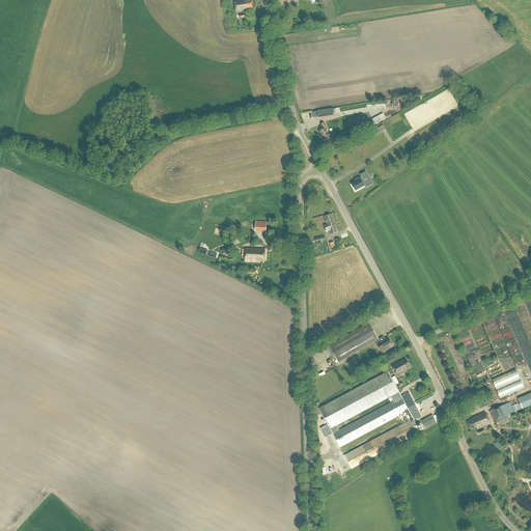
[(243,2),(243,1),(235,2),(236,11),(243,10),(244,15),(241,16),(241,19),(245,18),(245,17),(247,17),(247,10),(254,9),(252,1),(243,2)]
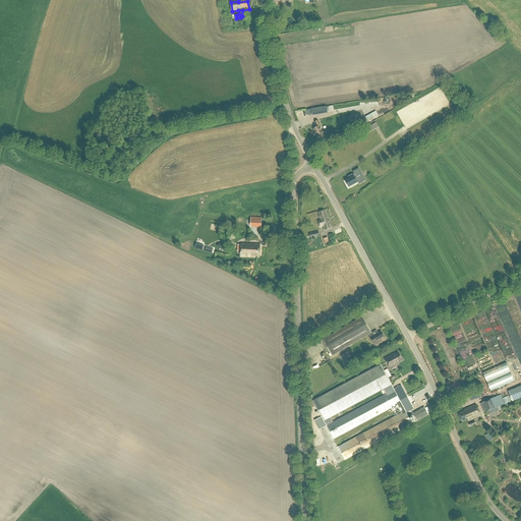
[(328,113),(327,106),(311,109),(312,115),(328,113)]
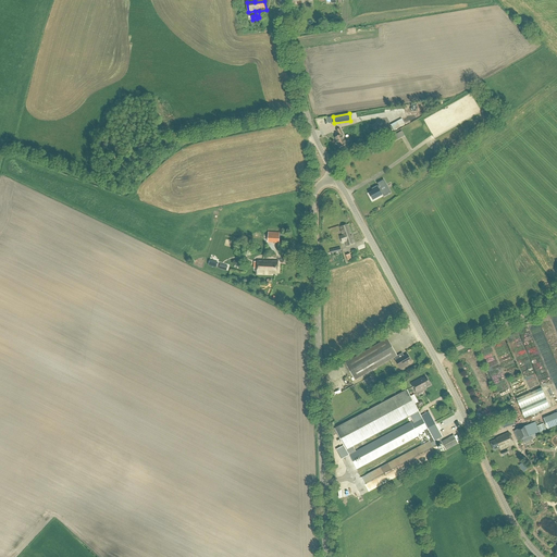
[(338,148),(346,145),(342,137),(343,136),(339,130),(336,131),(338,136),(334,138),(338,148)]
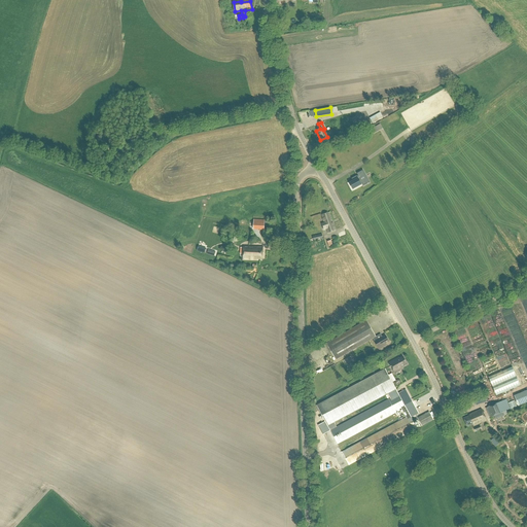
[(379,124),(370,129),(372,133),(381,128),(379,124)]
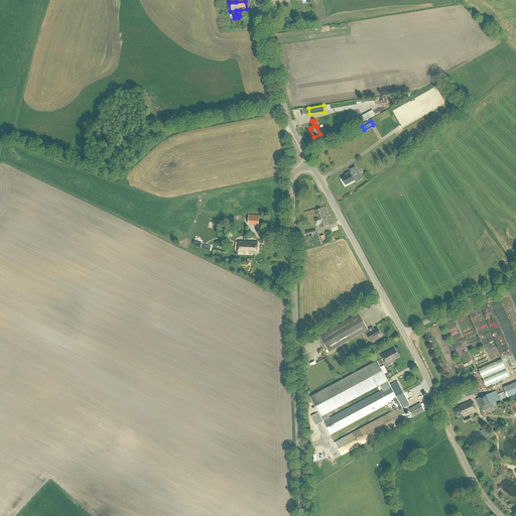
[(401,155),(407,150),(404,146),(398,151),(401,155)]
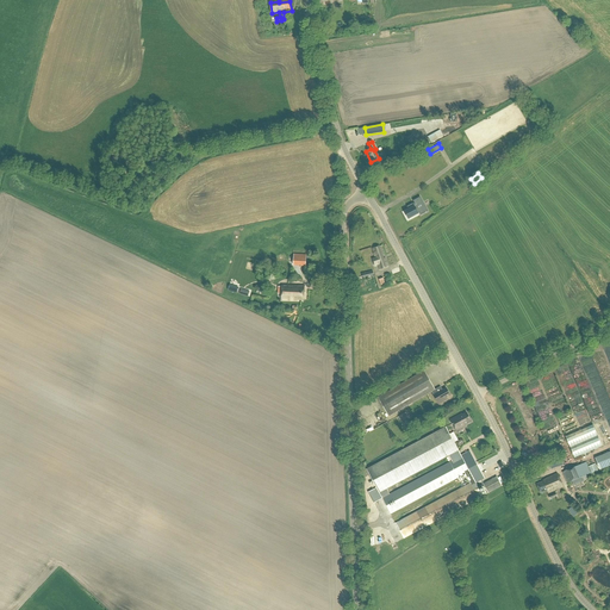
[(408,219),(418,215),(415,207),(418,205),(417,201),(409,206),(411,209),(404,212),(408,219)]
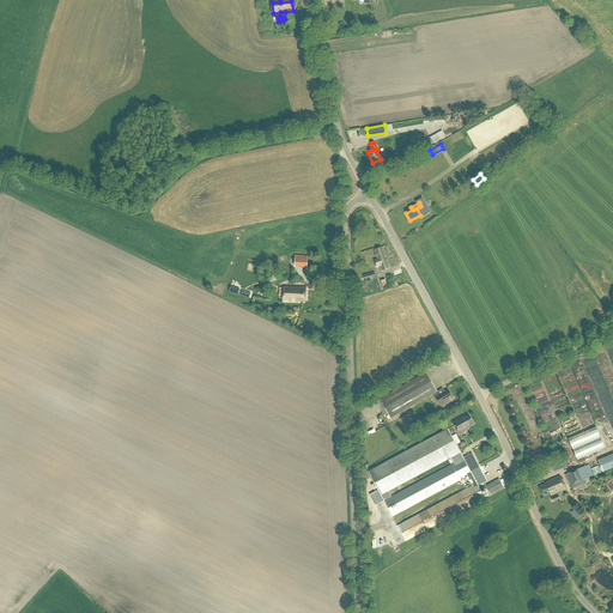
[(387,261),(382,248),(375,250),(378,259),(374,260),(376,267),(381,266),(382,272),(390,268),(387,260),(387,261)]
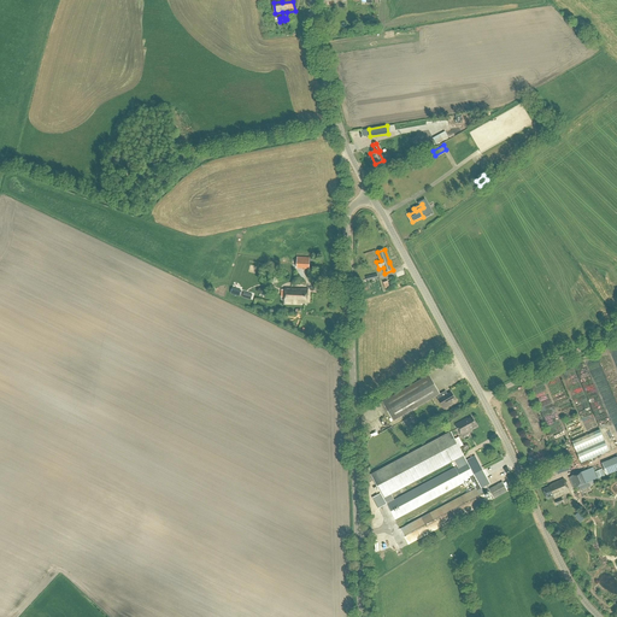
[(310,269),(310,258),(297,257),(297,269),(310,269)]
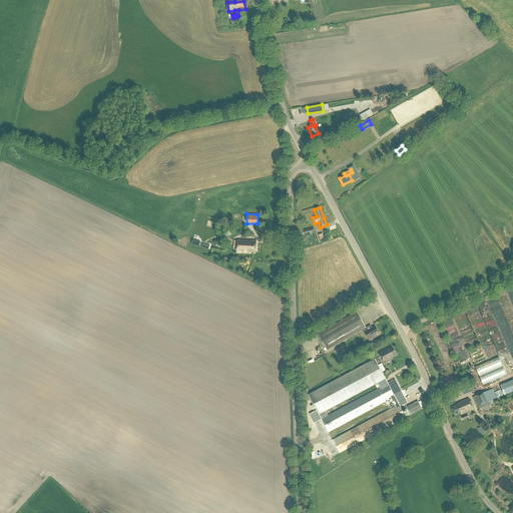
[(255,252),(257,240),(237,240),(236,253),(250,253),(250,252),(255,252)]
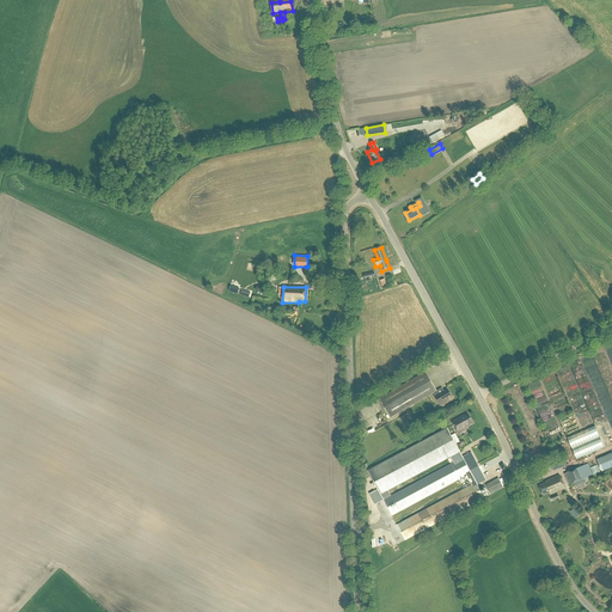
[(438,391),(427,372),(379,399),(391,418),(434,393),(441,407),(450,402),(448,399),(453,397),(448,390),(445,392),(442,389),(438,391)]
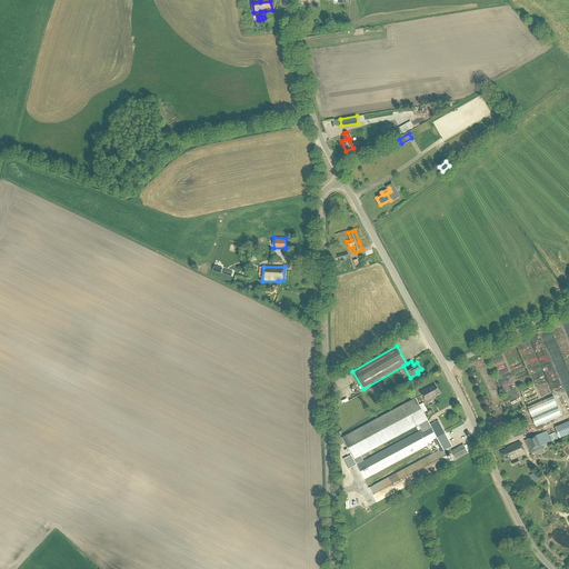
[(386,400),(383,396),(382,397),(379,391),(381,389),(379,385),(370,389),(379,403),(386,400)]
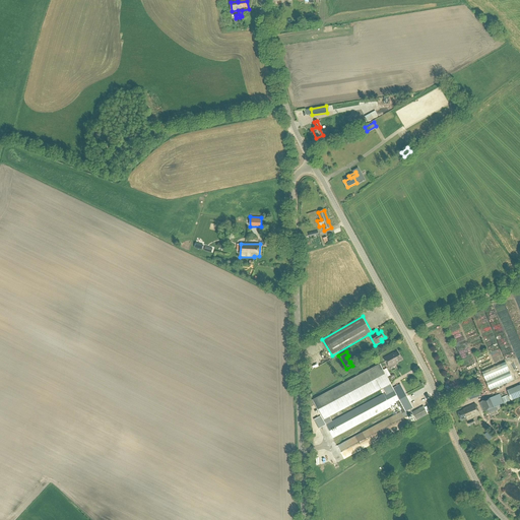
[(401,359),(397,351),(392,354),(392,353),(383,359),(389,368),(397,364),(396,362),(401,359)]
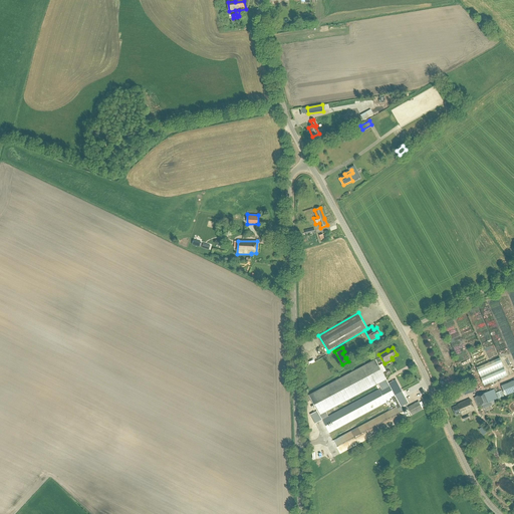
[(477,368),(484,387),(508,376),(500,358),(477,368)]
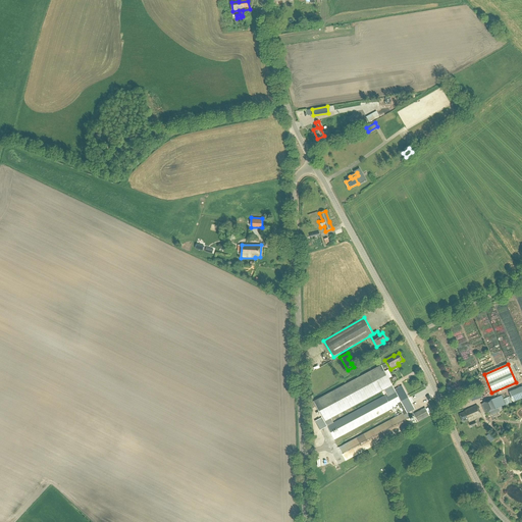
[(401,402),(396,390),(395,390),(381,365),(314,402),(322,417),(315,421),(341,469),(348,465),(346,462),(347,461),(413,425),(409,417),(408,414),(407,413),(406,411),(402,413),(395,417),(392,418),(338,448),(334,439),(388,411),(393,409),(398,406),(402,404),(401,402)]
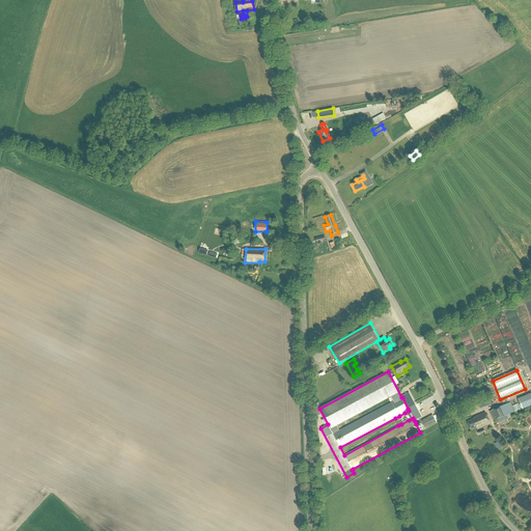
[(414,420),(415,421),(418,419),(422,417),(410,394),(402,397),(409,409),(409,411),(413,418),(414,420)]
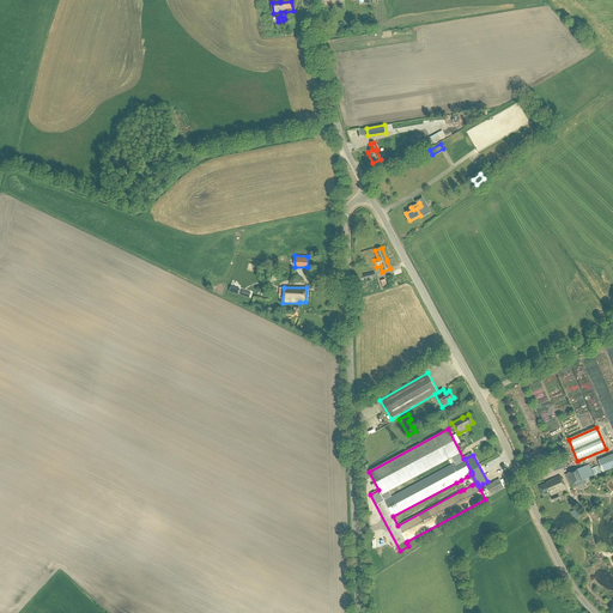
[(604,472),(612,468),(612,455),(599,461),(604,472)]
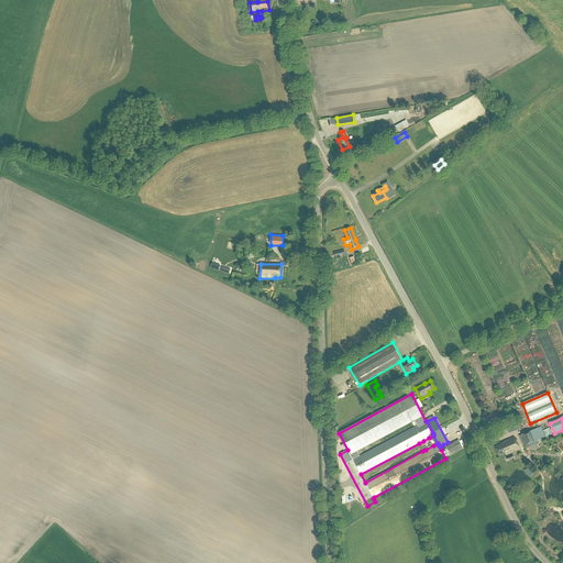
[(529,448),(538,444),(537,440),(543,438),(539,428),(519,435),(523,446),(528,444),(529,448)]
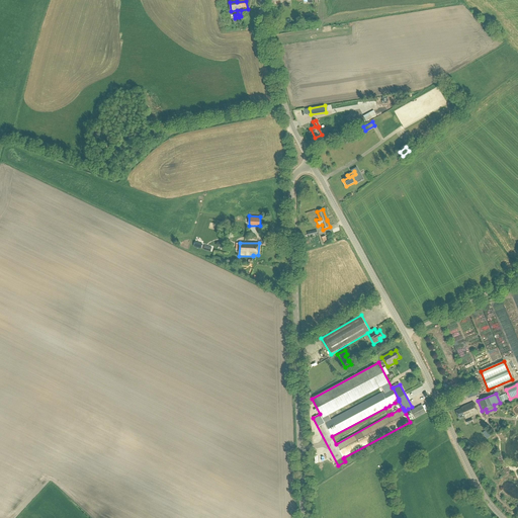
[(465,418),(479,412),(473,402),(464,406),(464,407),(455,411),(459,419),(464,417),(465,418)]
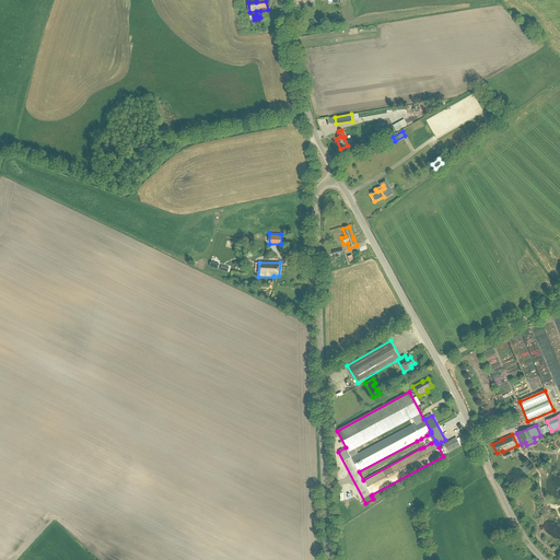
[(448,453),(461,446),(456,438),(444,444),(448,453)]
